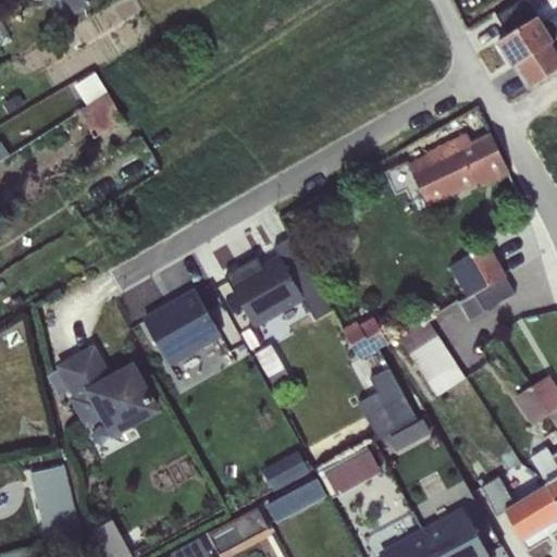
[(85,0),(46,0),(60,24),(89,7),(85,0)]
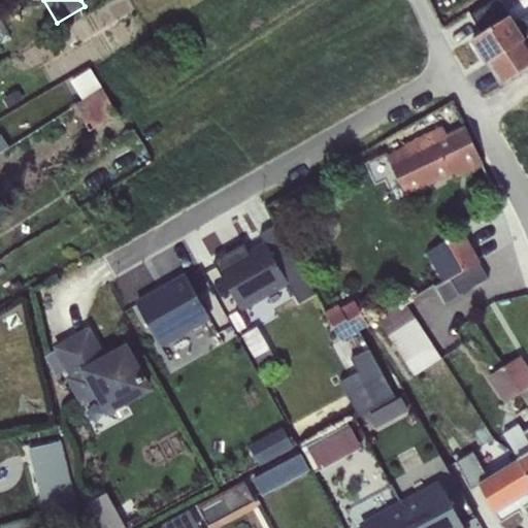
[(483,33),(509,15),(498,0),(492,0),(470,14),(483,33)]
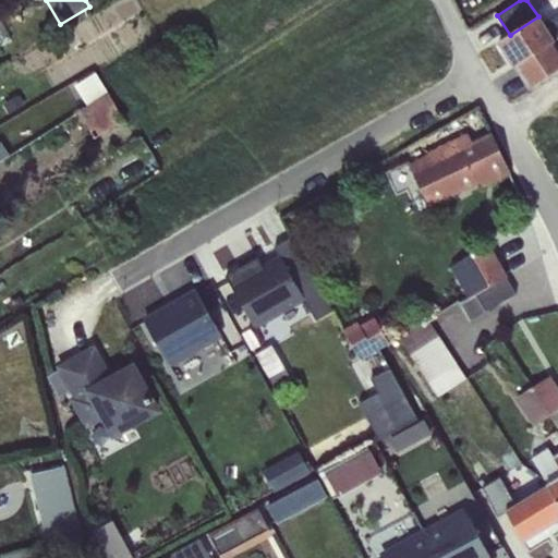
[(514,68),(557,38),(557,16),(544,25),(538,16),(510,35),(498,43),(514,68)]
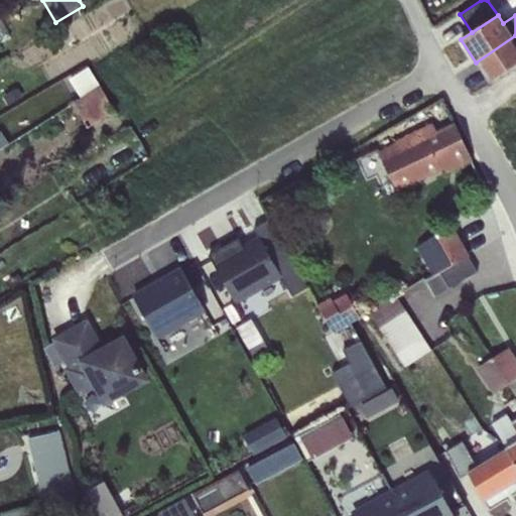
[(515,35),(476,62),(489,83),(515,66),(515,35)]
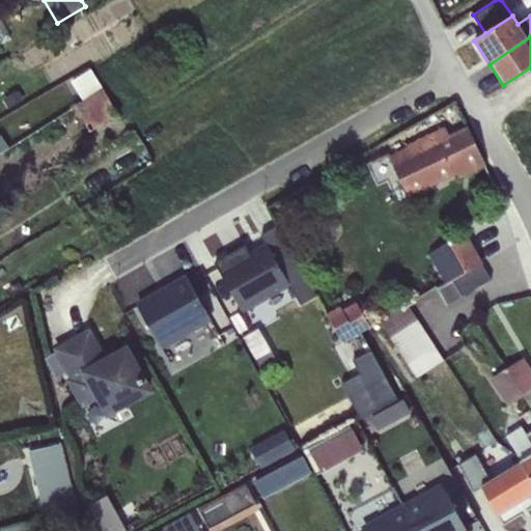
[(71,82),(83,101),(103,89),(90,70),(71,82)]
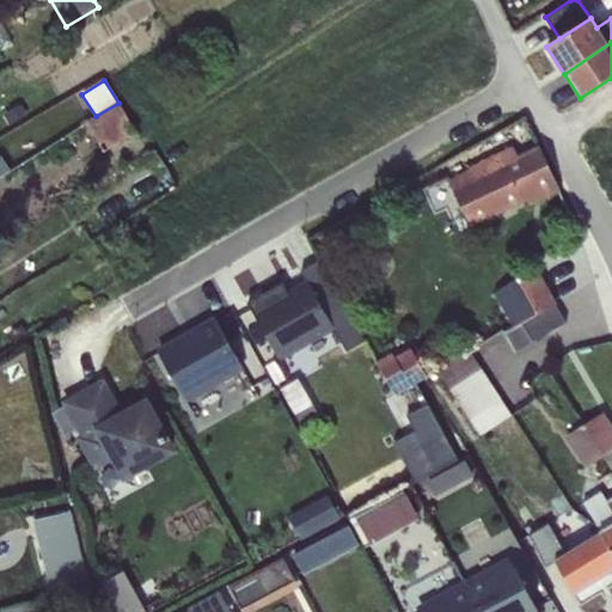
[(96,116),(86,123),(103,151),(135,132),(118,103),(96,116)]
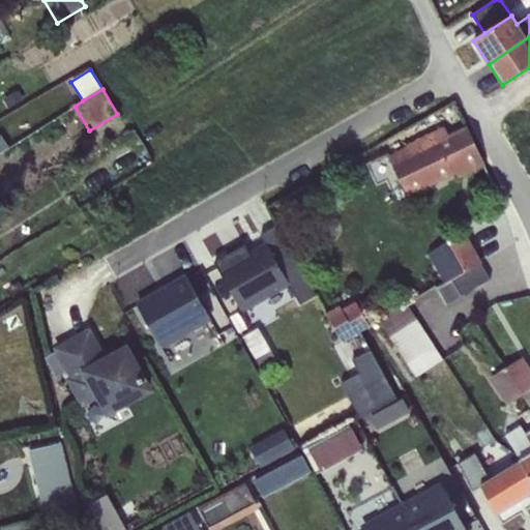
[(455,175),(482,160),(467,127),(428,146),(423,138),(388,157),(407,197),(455,175)]
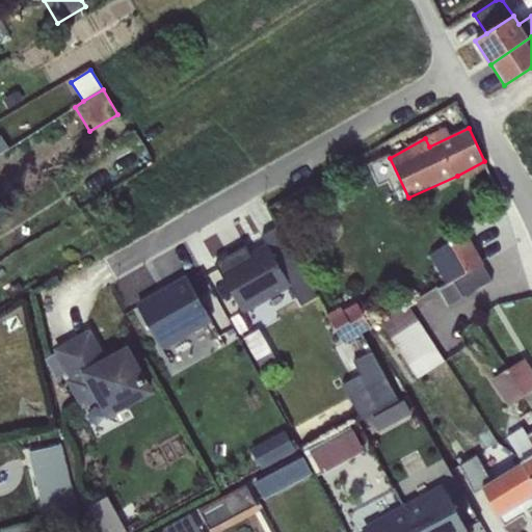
[(3,134),(0,135),(0,153),(10,148),(3,134)]
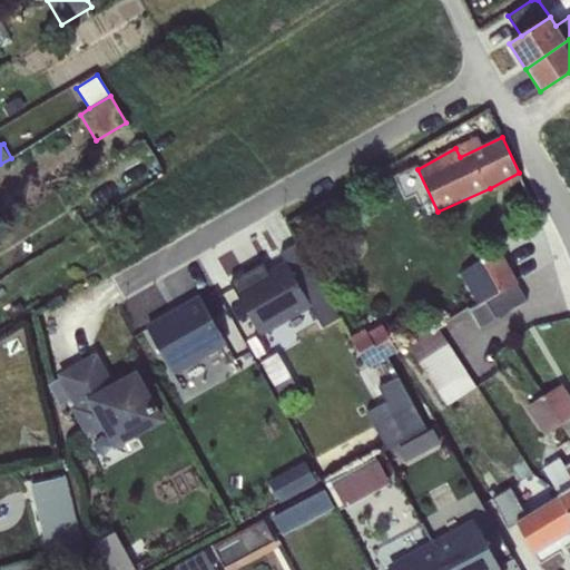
[(519,173),(490,188),(492,193),(521,178),(519,173)]
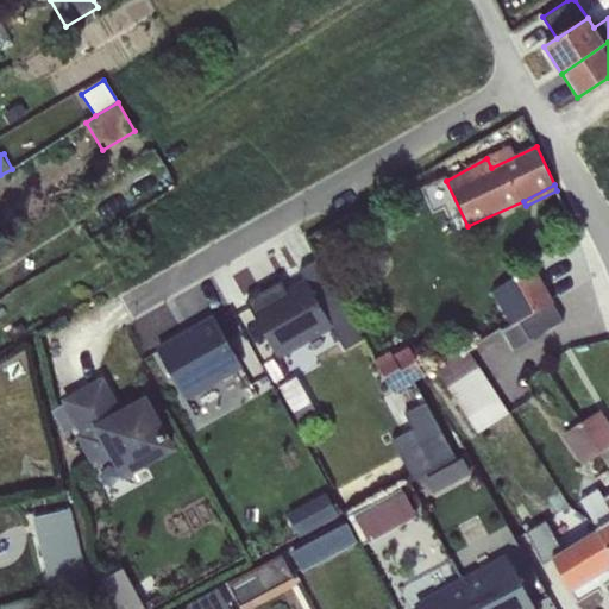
[(281,281),(245,301),(280,360),(333,330),(346,350),(364,339),(316,259),(315,261),(318,264),(302,272),(301,270),(299,270),(307,286),(289,296),(281,281)]
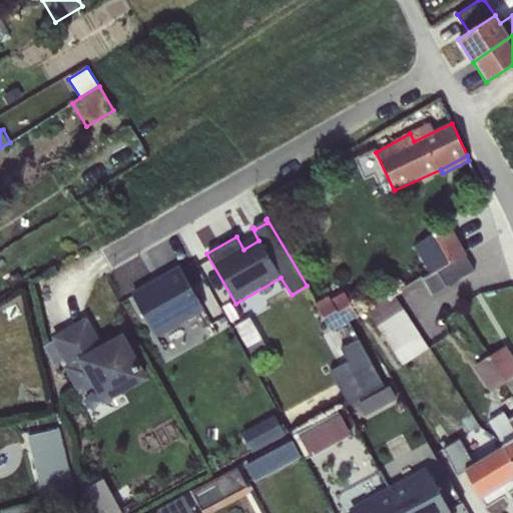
[(436,271),(446,287),(474,271),(449,227),(415,247),(431,275),(436,271)]
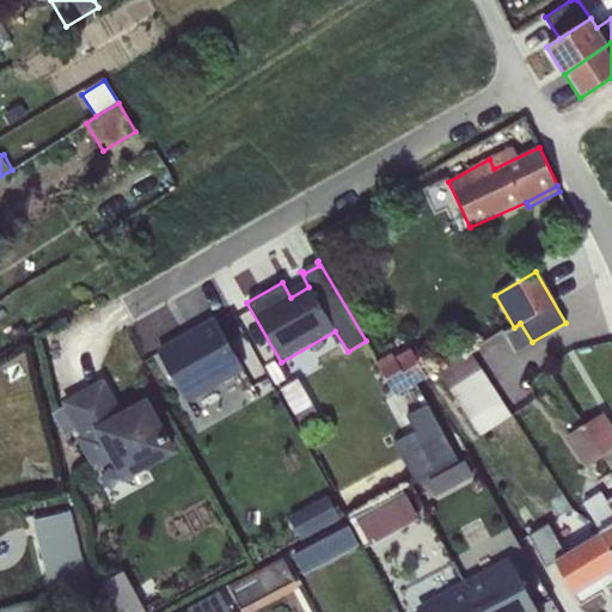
[(213,318),(157,352),(188,405),(244,372),(213,318)]
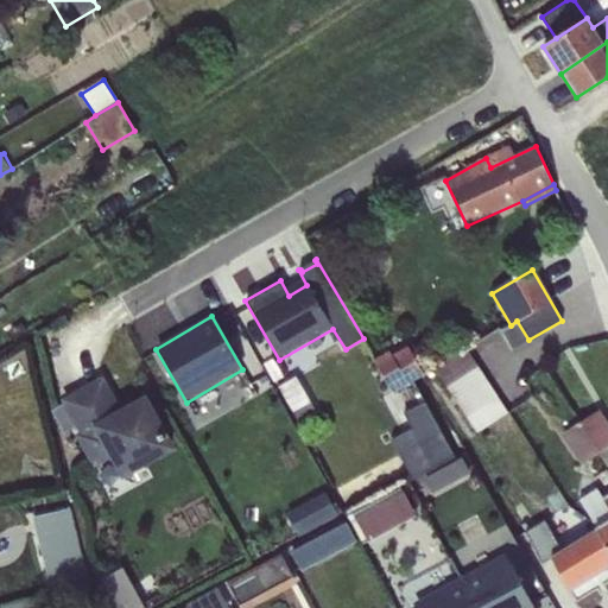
[(517,321),(511,325),(500,331),(511,350),(529,340),(517,321)]
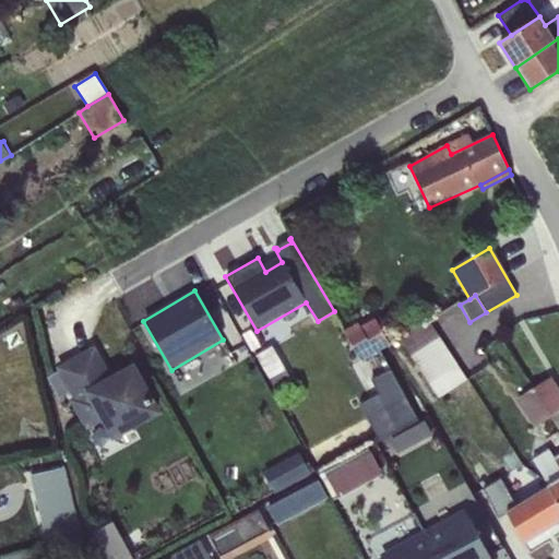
[(359,323),(344,331),(360,363),(389,346),(376,320),(361,328),(359,323)]
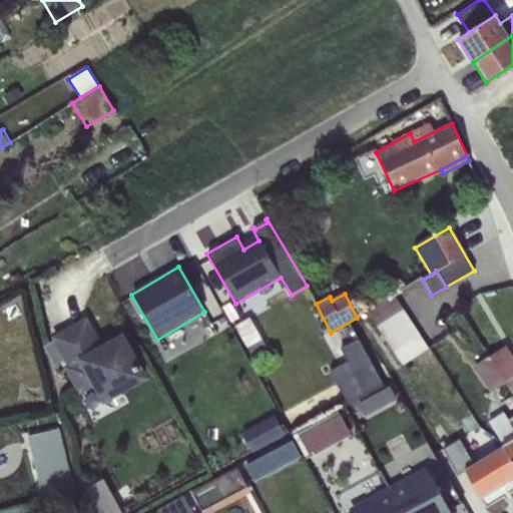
[(394,296),(367,312),(401,366),(429,349),(394,296)]
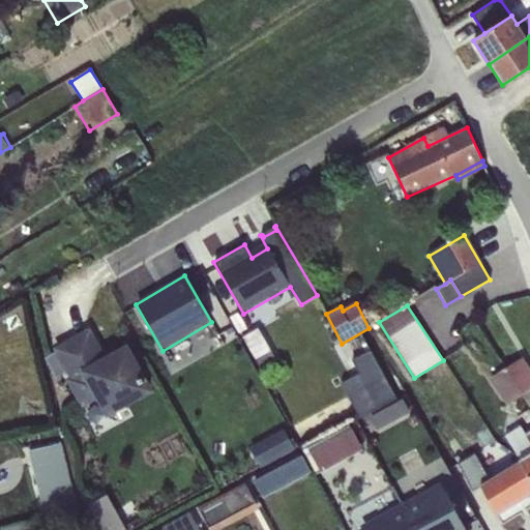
[(258,327),(242,336),(263,374),(278,364),(258,327)]
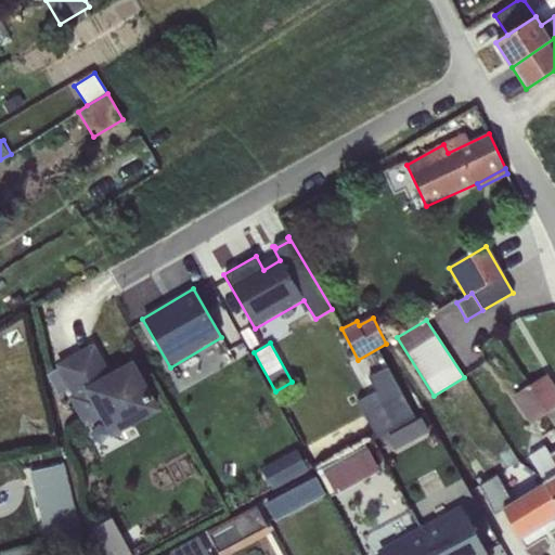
[(92,349),(61,366),(72,386),(76,394),(67,398),(85,428),(101,420),(110,435),(156,409),(132,366),(108,379),(92,349)]
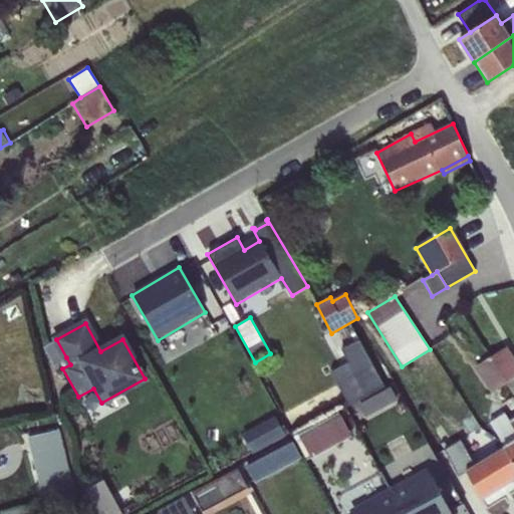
[(56,339),(43,346),(54,365),(66,357),(56,339)]
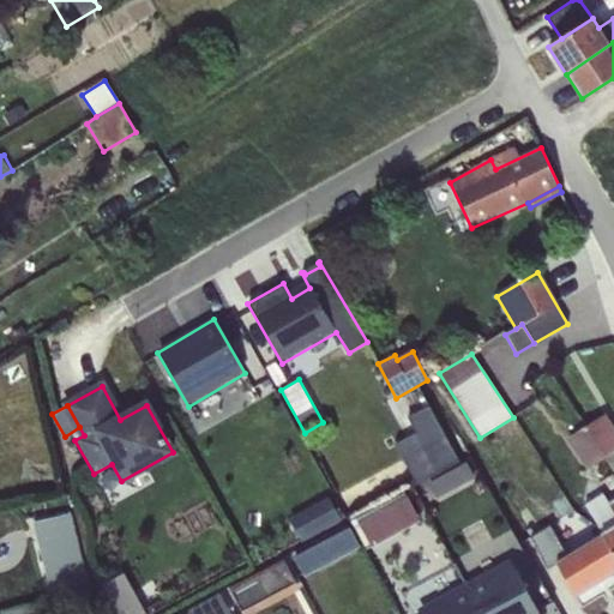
[(396,445),(416,485),(459,463),(429,407),(409,417),(417,434),(396,445)]
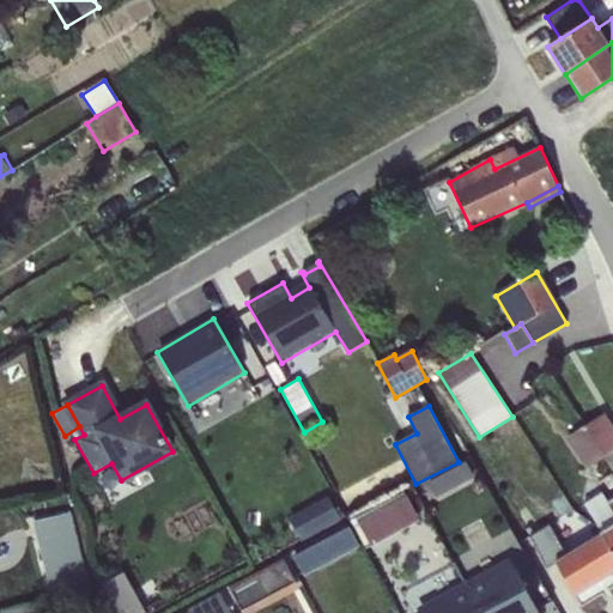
[(612,426),(605,414),(586,426),(605,456),(612,468),(612,426)]
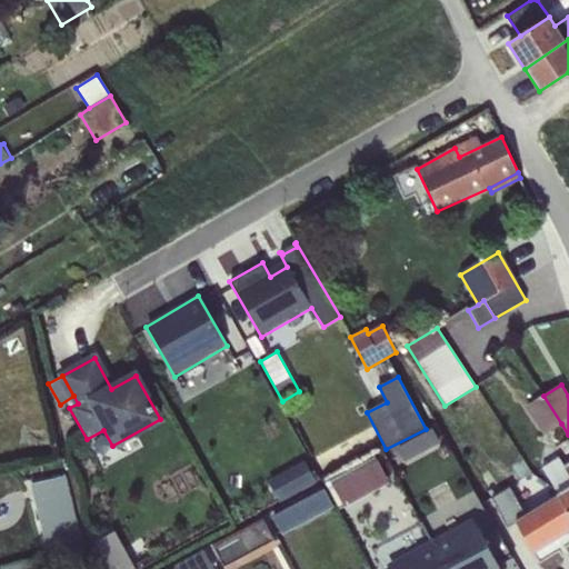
[(561,423),(543,396),(526,406),(543,433),(561,423)]
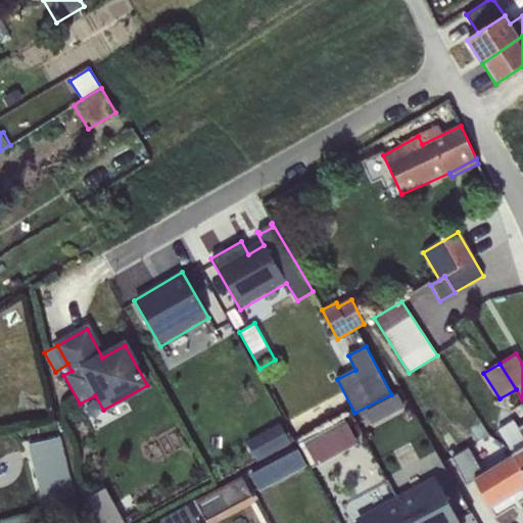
[(396,393),(366,411),(373,424),(403,407),(396,393)]
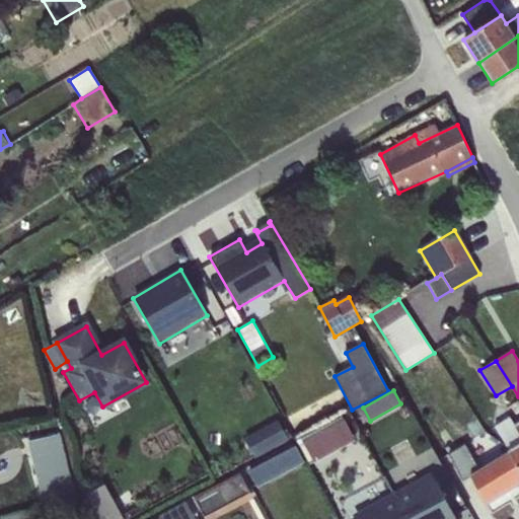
[(343,416),(297,441),(308,463),(355,440),(343,416)]
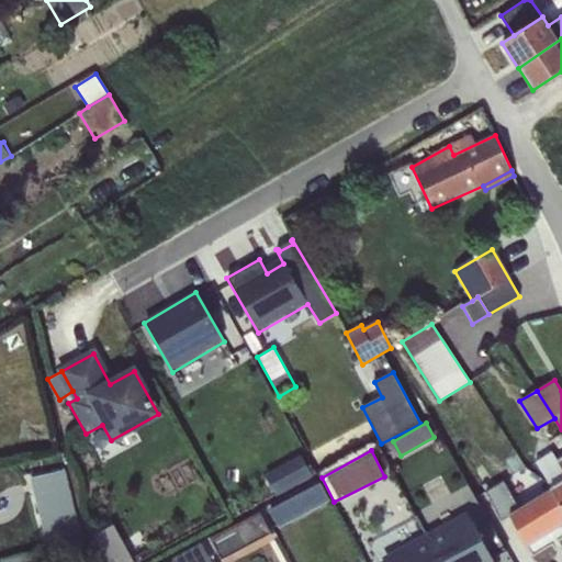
[(561,457),(557,460),(551,451),(535,462),(548,483),(561,507),(561,457)]
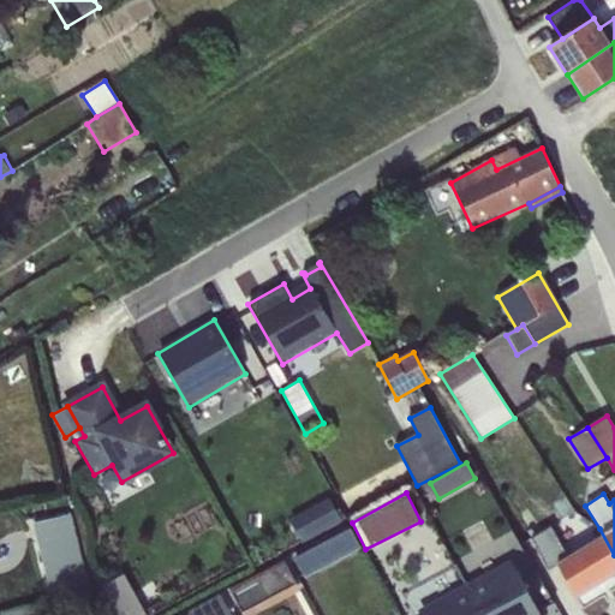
[(291,519),(303,543),(341,521),(329,497),(291,519)]
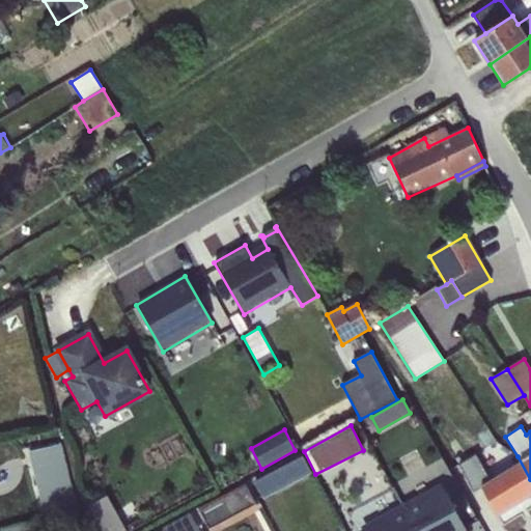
[(45,519),(74,511),(77,510),(60,444),(29,452),(45,519)]
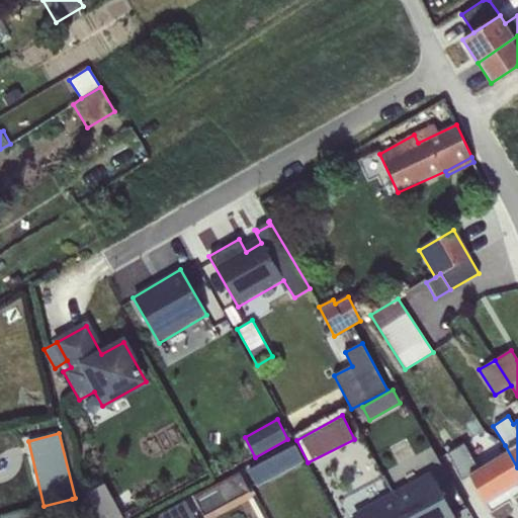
[(517,483),(517,467),(505,445),(500,447),(504,453),(479,468),(463,443),(450,451),(447,445),(443,447),(462,479),(468,476),(485,503),(517,483)]
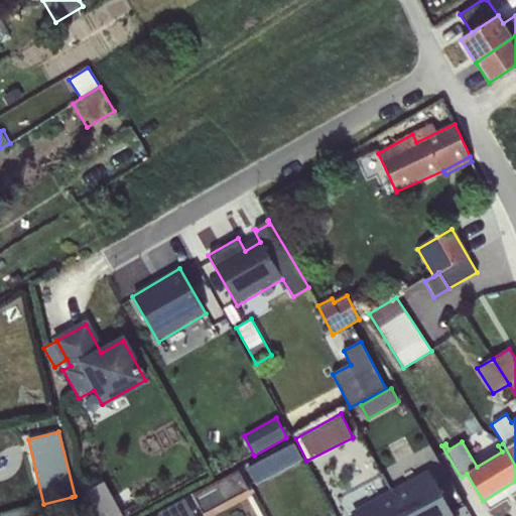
[(293,443),(247,469),(255,485),(302,460),(293,443)]
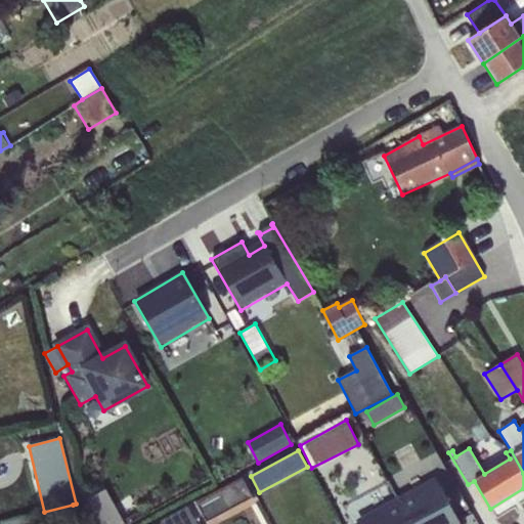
[(460,523),(436,478),(397,498),(409,523),(460,523)]
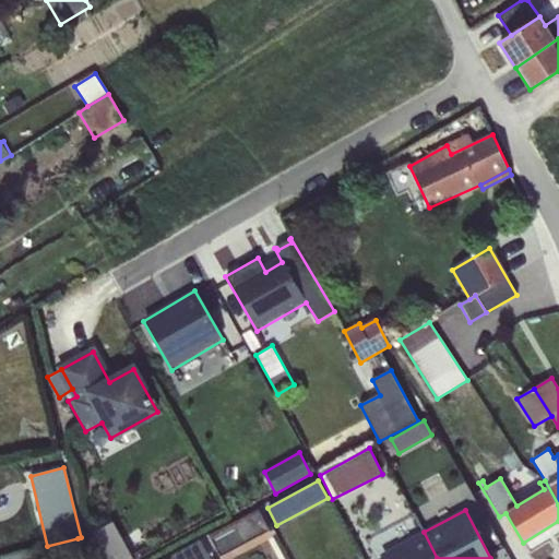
[(261,512),(212,537),(222,558),(230,558),(274,537),(261,512)]
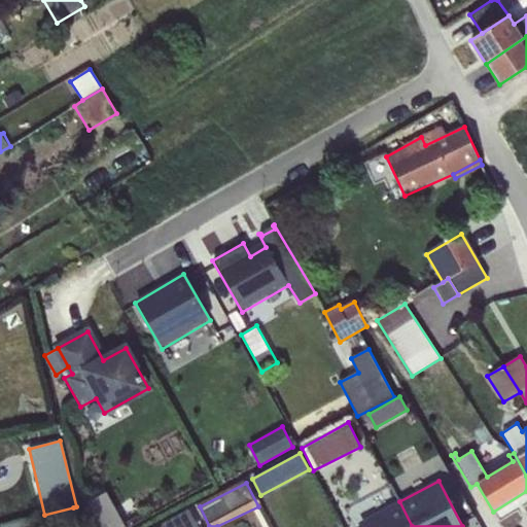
[(125,526),(106,492),(88,501),(90,505),(82,508),(90,526),(125,526)]
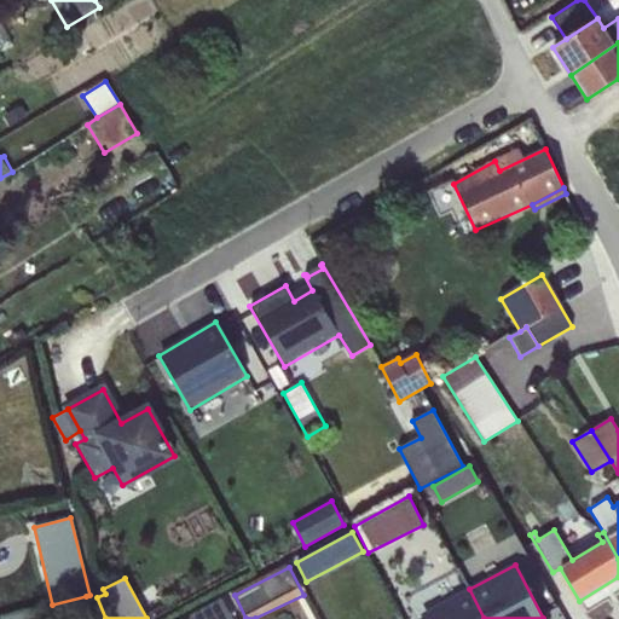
[(484,618),(469,589),(421,614),(423,618),(484,618)]
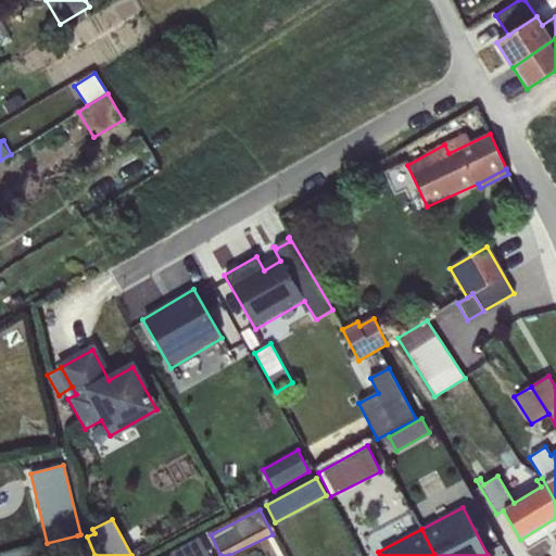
[(77,535),(47,543),(49,555),(63,555),(81,552),(77,535)]
